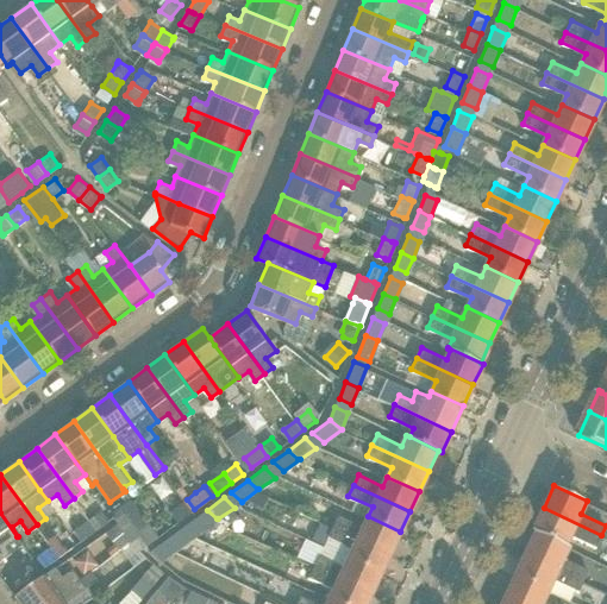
[(131,499),(121,505),(127,515),(138,529),(148,522),(137,508),(131,499)]
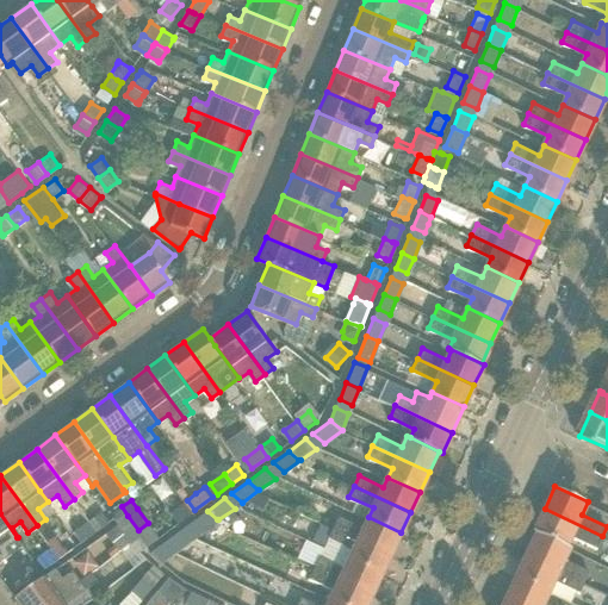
[(194,510),(187,500),(171,511),(178,522),(194,510)]
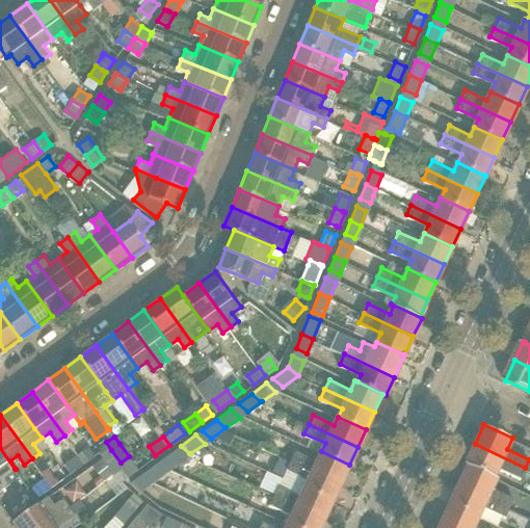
[(89,444),(77,453),(84,464),(97,454),(89,444)]
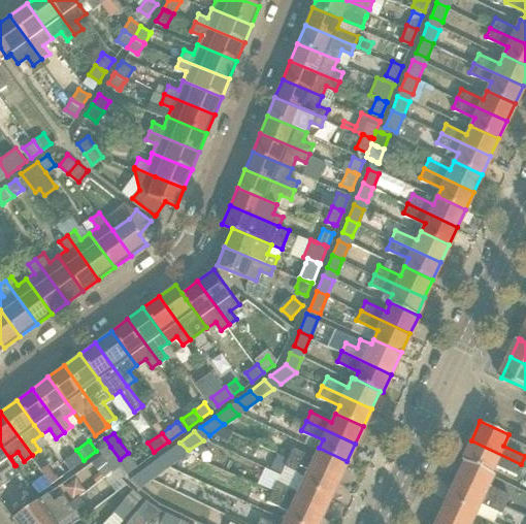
[(462,459),(465,460),(465,459),(491,471),(495,463),(517,473),(521,464),(471,440),(462,459)]
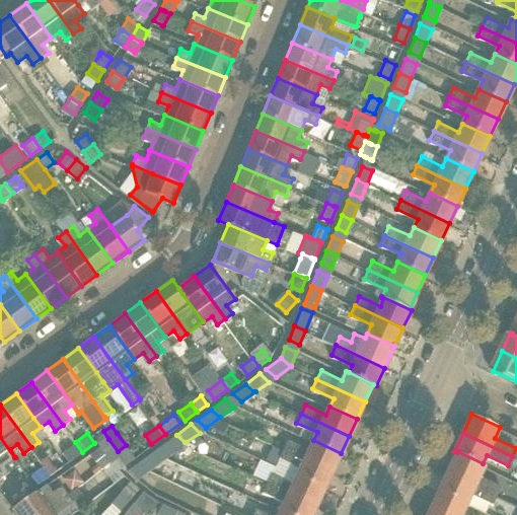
[(176,435),(162,445),(171,453),(186,442),(185,442),(176,435)]
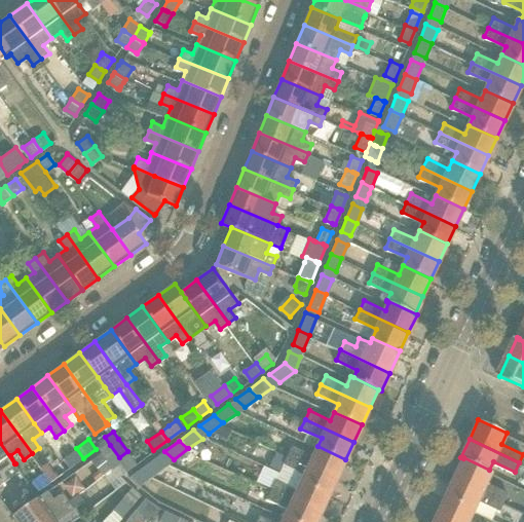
[(0,482),(8,477),(4,472),(14,463),(0,443),(0,482)]
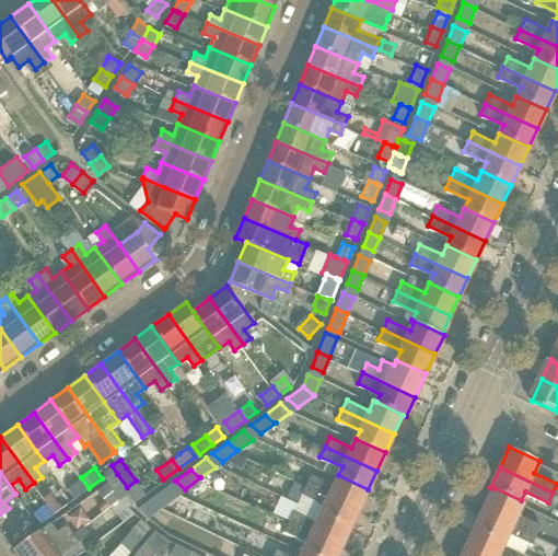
[(106,499),(109,504),(120,496),(118,494),(127,487),(117,474),(99,489),(106,499)]
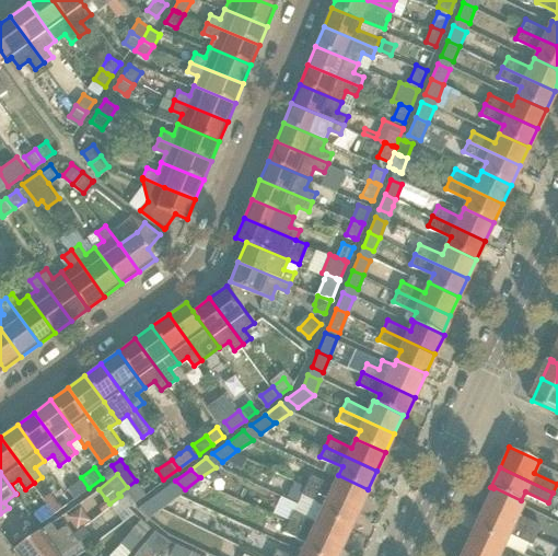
[(312,474),(306,484),(359,508),(368,489),(338,475),(334,484),(312,474)]
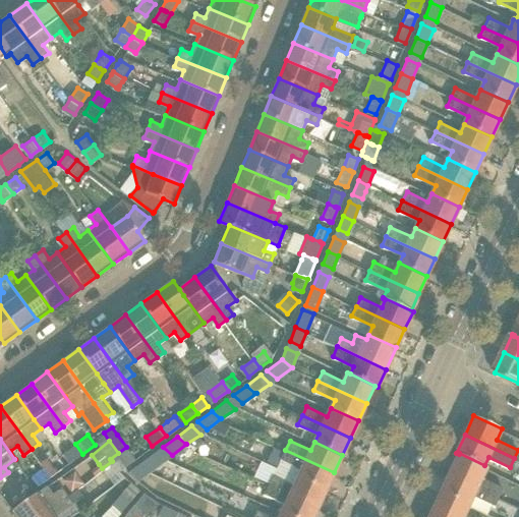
[(39,444),(32,449),(41,461),(42,461),(48,457),(49,456),(39,444)]
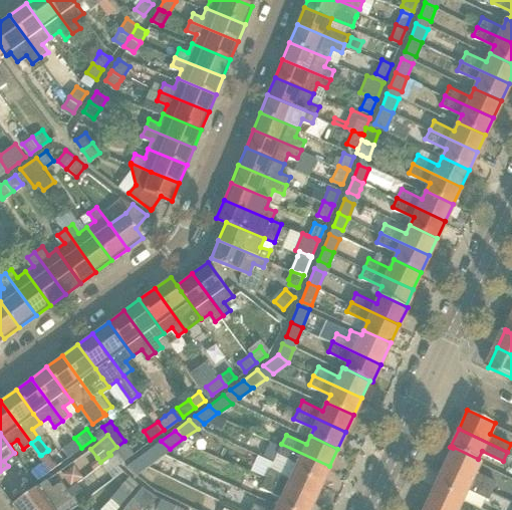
[(81,448),(74,438),(63,446),(70,456),(81,448)]
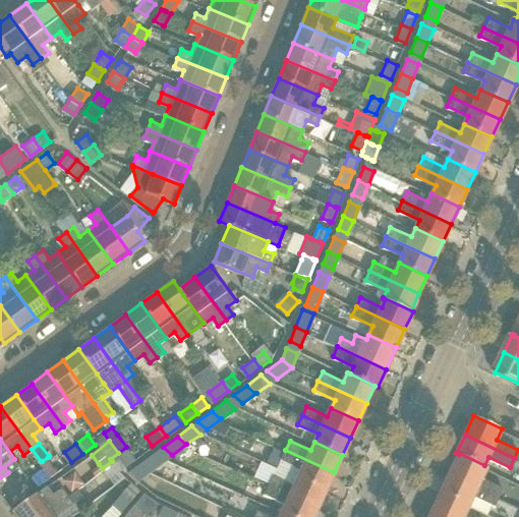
[(126,447),(118,453),(126,464),(134,458),(126,447)]
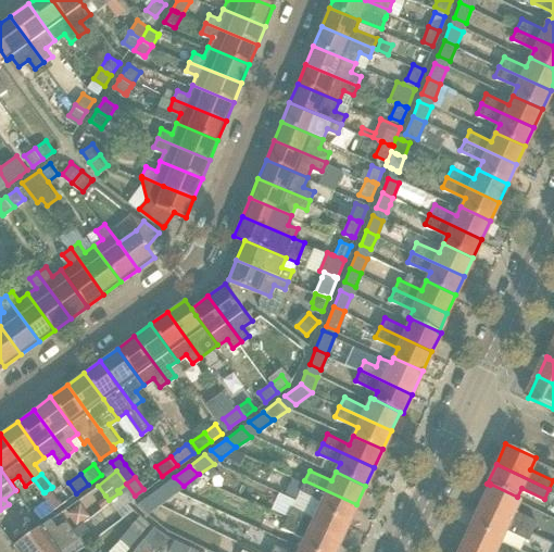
[(323,500),(318,509),(348,523),(356,504),(304,480),(300,490),(323,500)]
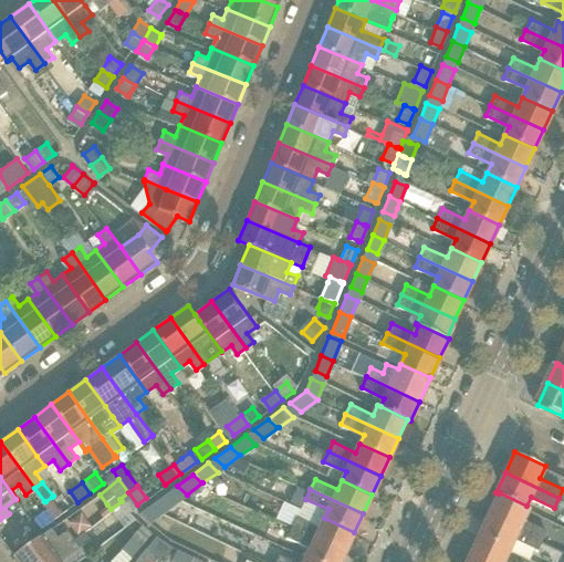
[(155,501),(155,502),(164,510),(165,510),(179,500),(170,491),(155,501)]
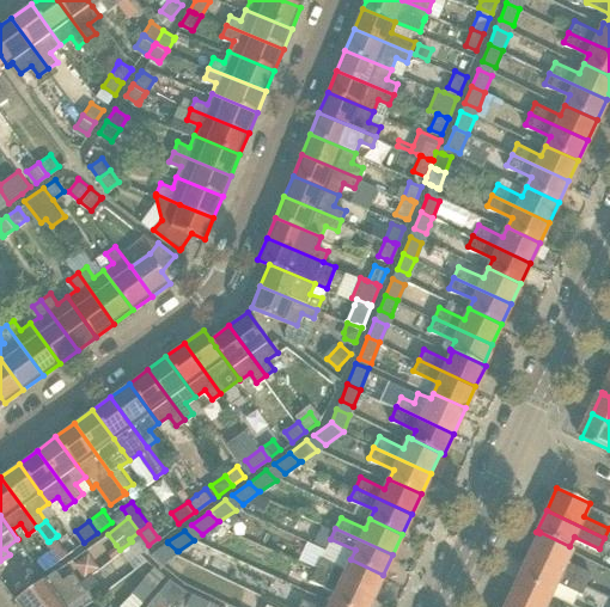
[(139,532),(129,539),(132,541),(139,552),(148,545),(139,532)]
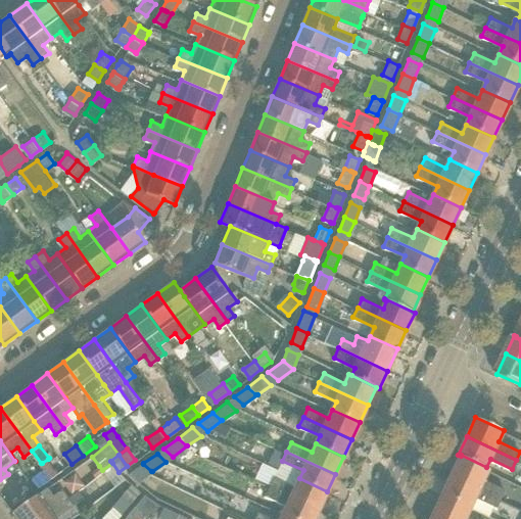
[(461,456),(453,473),(503,496),(506,489),(484,479),(488,469),(486,468),(486,467),(461,455),(461,456)]
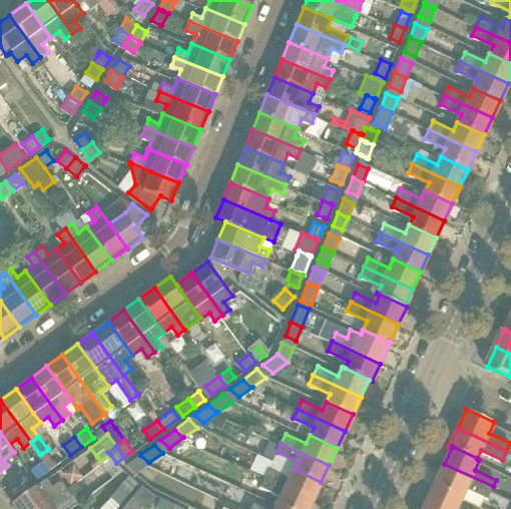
[(41,454),(40,454),(43,459),(50,468),(57,463),(50,454),(47,450),(41,454)]
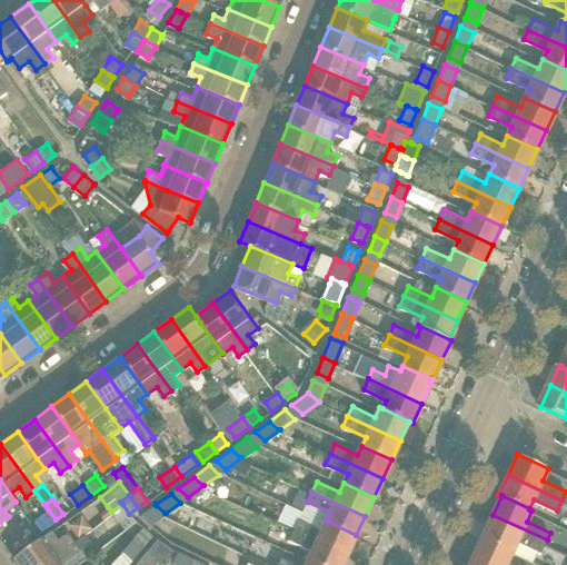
[(156,505),(141,515),(151,523),(166,513),(165,513),(156,505)]
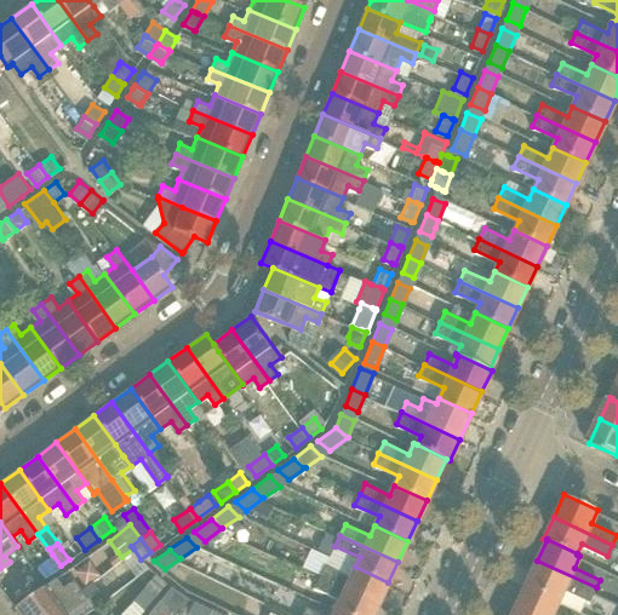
[(118,552),(109,558),(113,563),(121,557),(118,552)]
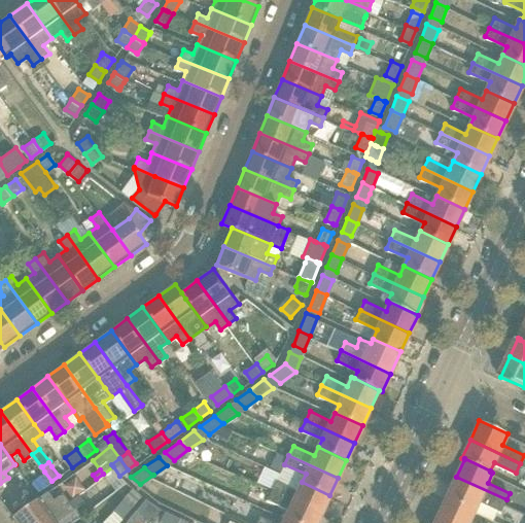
[(51,482),(44,472),(33,480),(40,490),(51,482)]
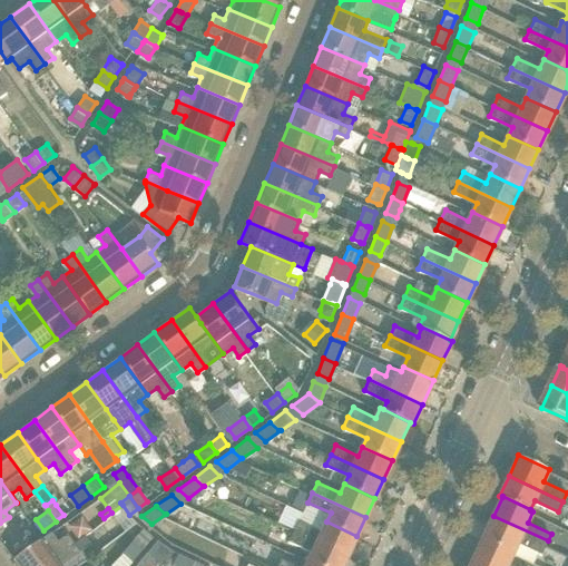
[(493,516),(485,536),(515,550),(519,542),(542,553),(548,540),(493,516)]
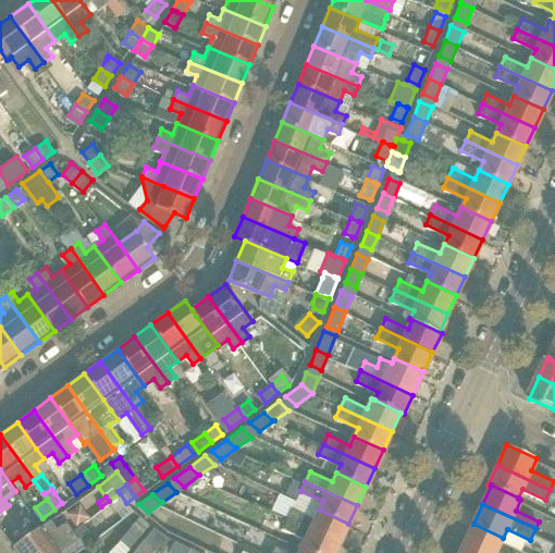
[(293,508),(287,518),(341,542),(348,524),(319,510),(315,518),(293,508)]
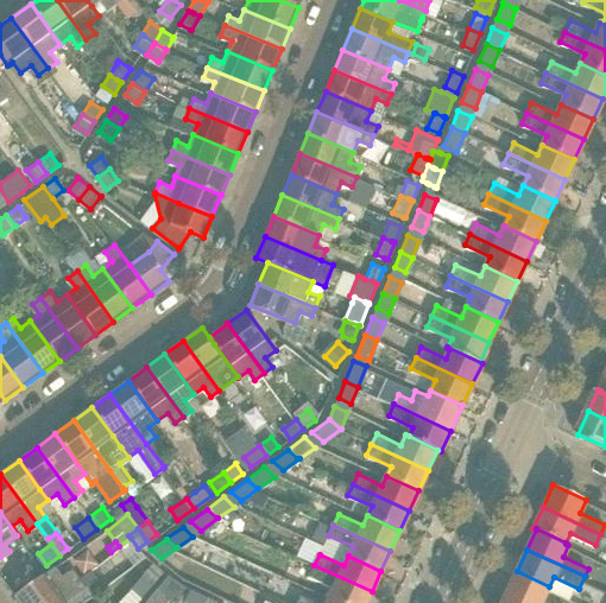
[(153,563),(143,575),(152,583),(161,572),(162,571),(163,570),(155,562),(153,563)]
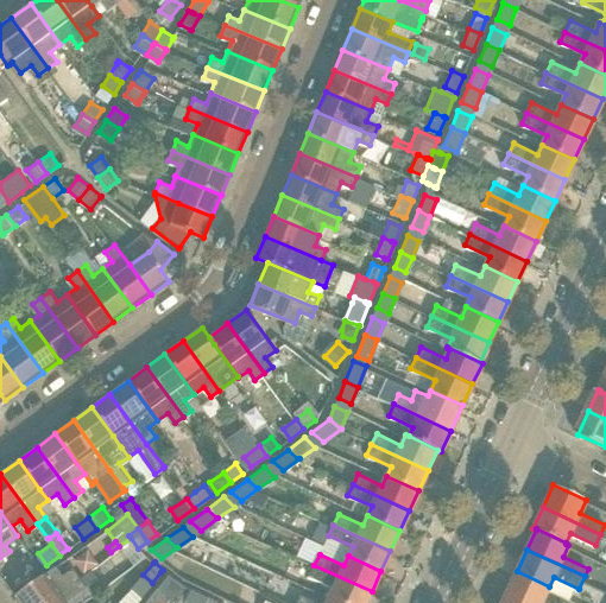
[(35,581),(16,595),(20,602),(42,602),(79,578),(79,577),(73,569),(63,576),(56,565),(54,567),(35,581)]
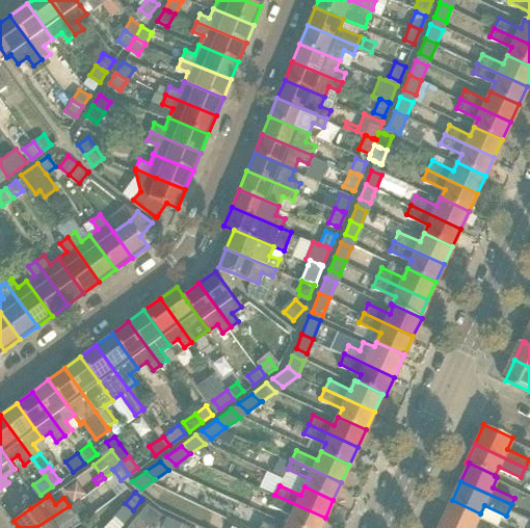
[(292,513),(288,522),(300,527),(319,527),(325,518),(274,495),(270,503),(292,513)]
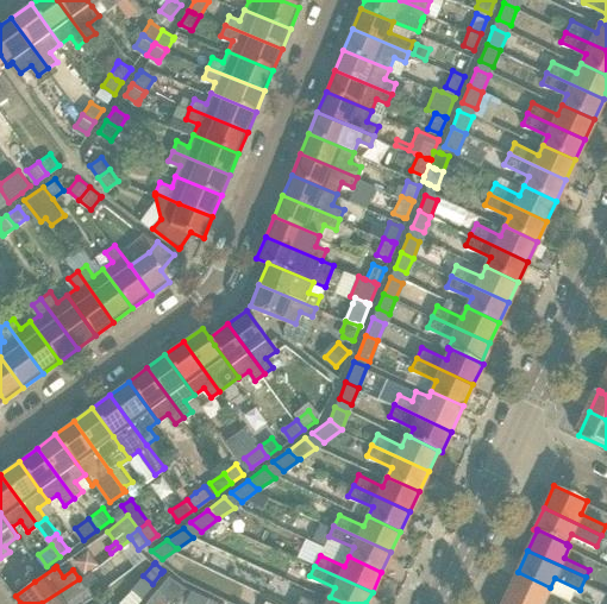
[(42,603),(82,603),(92,597),(86,587),(98,579),(91,570),(79,578),(42,603)]
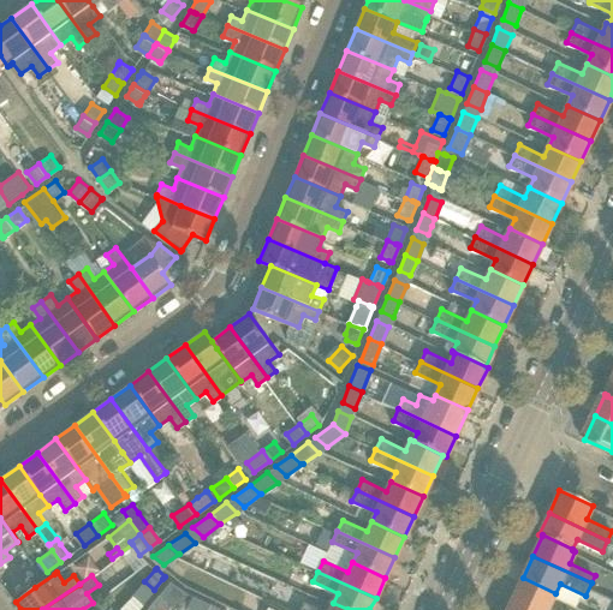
[(523,578),(512,599),(535,609),(559,609),(549,605),(555,593),(523,578)]
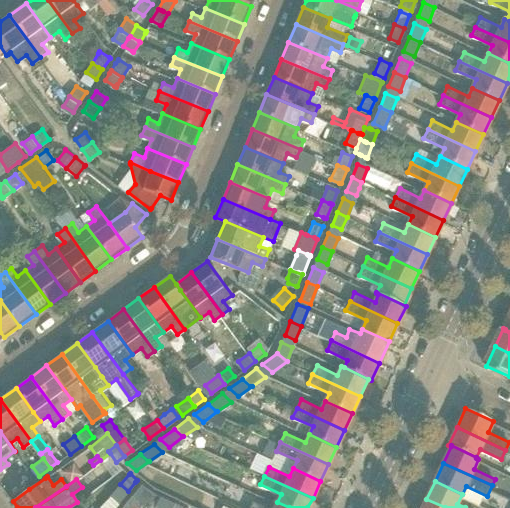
[(111,495),(110,497),(117,503),(128,491),(120,484),(111,495)]
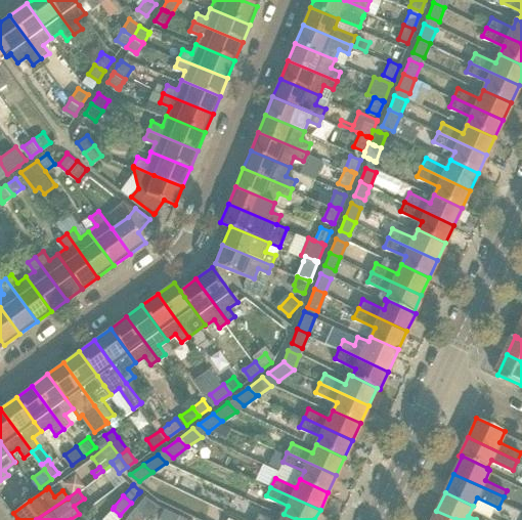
[(145,514),(153,519),(161,505),(145,495),(144,496),(136,507),(143,513),(145,514)]
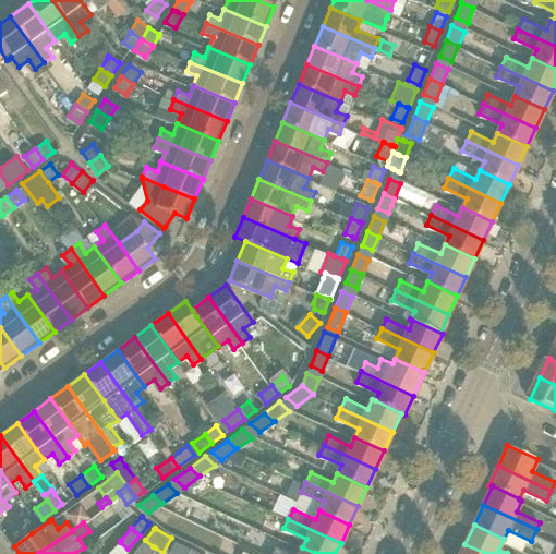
[(153,546),(145,540),(135,553),(136,553),(148,553),(155,548),(153,546)]
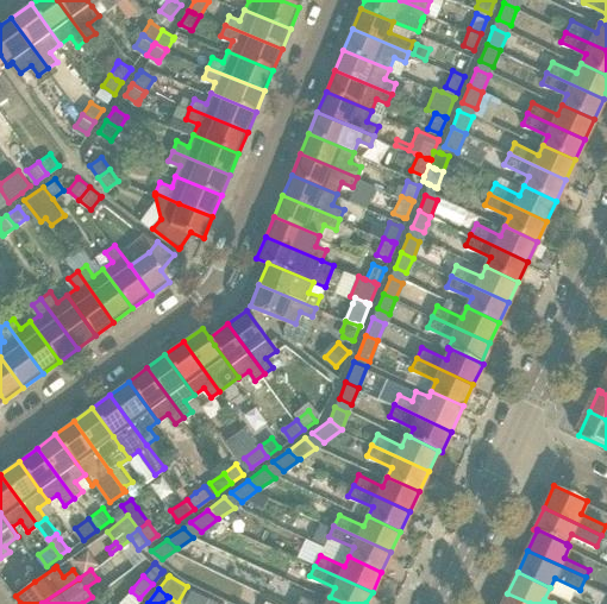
[(192,589),(186,602),(191,603),(202,603),(207,596),(192,589)]
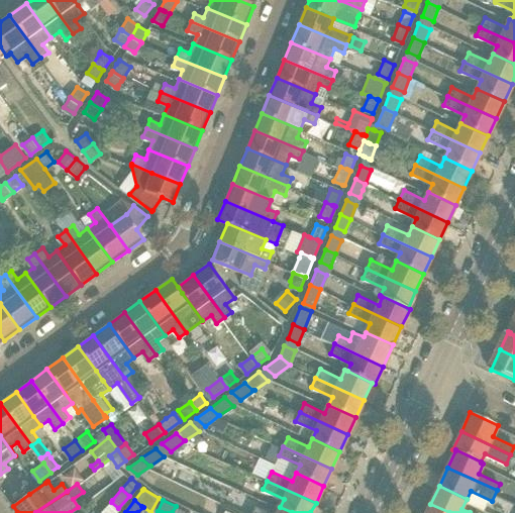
[(449,512),(430,504),(425,512),(449,512)]
